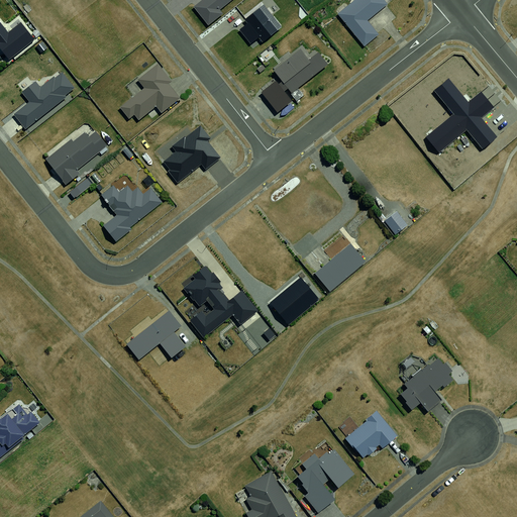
[(204,0),(192,12),(204,27),(237,0),(204,0)]
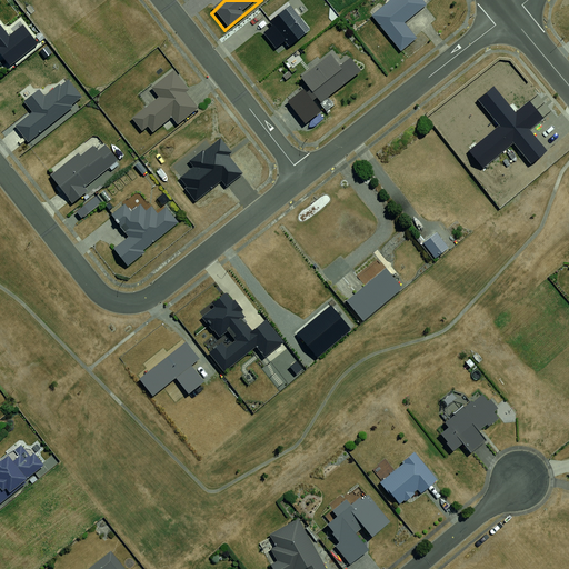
[(282,0),(281,0),(268,12),(275,20),(261,32),(272,45),(286,33),(290,39),(306,26),(282,0)]
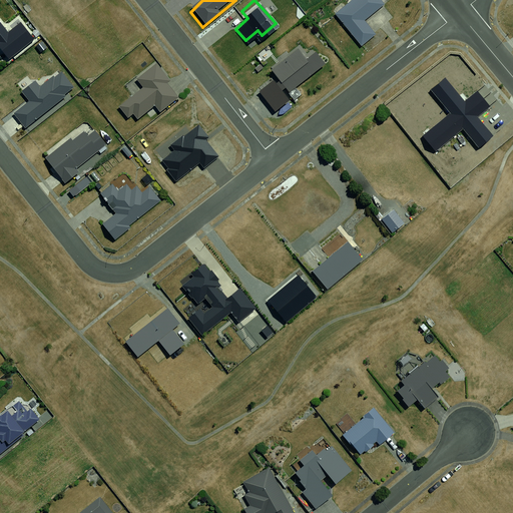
[(380,0),(349,0),(333,13),(358,44),(375,31),(364,18),(383,3),(380,0)]
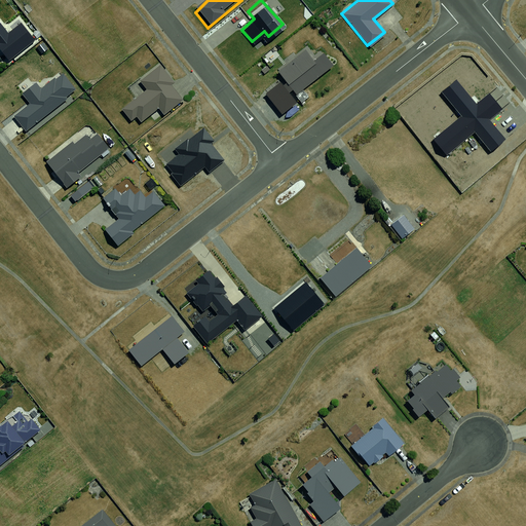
[(0,53),(6,62),(35,39),(17,17),(5,28),(0,22),(0,53)]
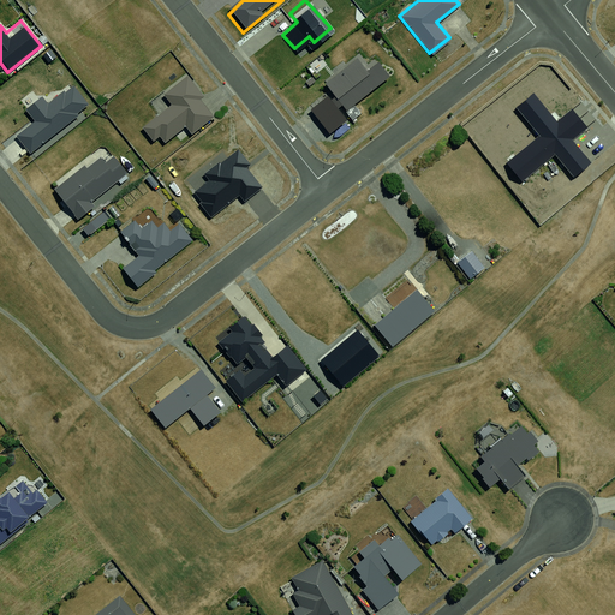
[(366,54),(328,82),(345,105),(390,72),(381,59),(374,64),(366,54)]
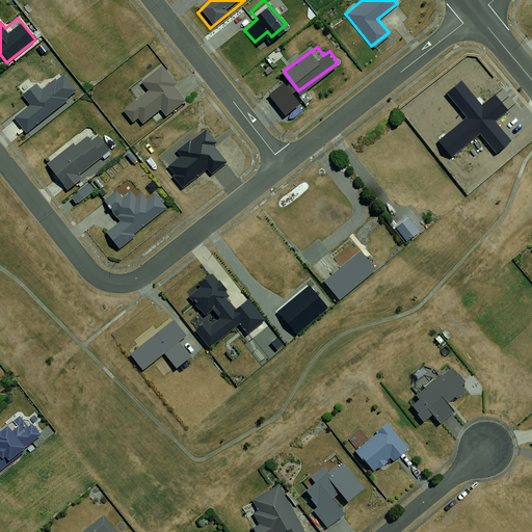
[(151,90),(125,111),(138,127),(159,109),(164,115),(188,96),(181,86),(164,67),(144,83),(151,90)]
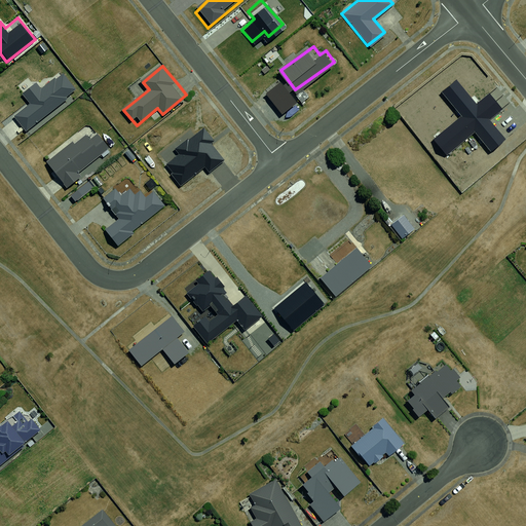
[(12,117),(23,132),(74,92),(64,79),(48,91),(42,82),(31,89),(37,98),(12,117)]
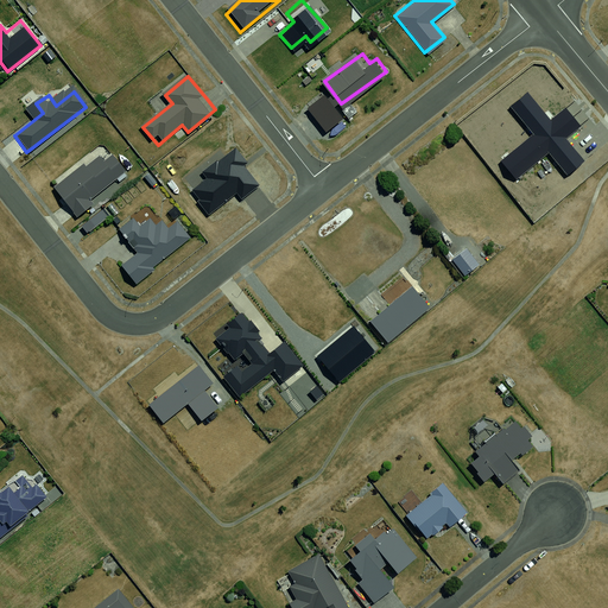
[(521,143),(498,163),(513,181),(540,158),(559,181),(582,162),(561,137),(578,122),(563,106),(545,121),(524,96),(500,116),(521,143)]
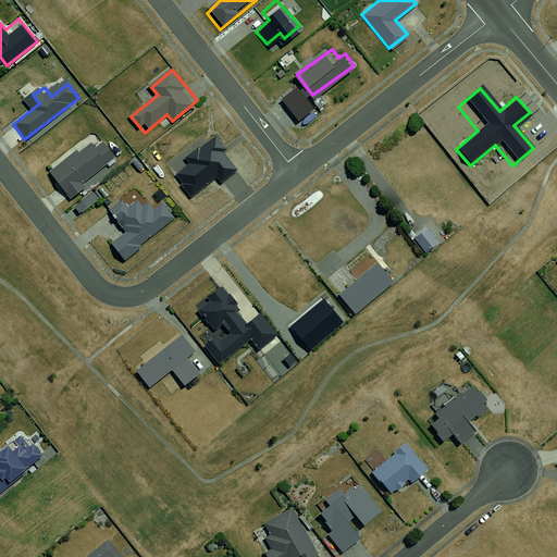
[(95,134),(47,171),(65,195),(113,159),(95,134)]
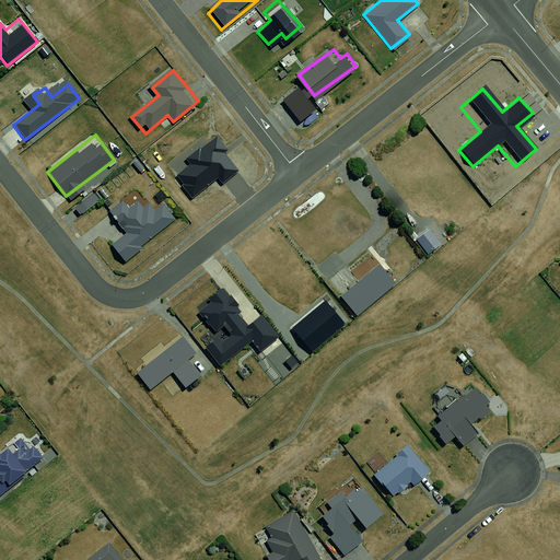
[(109,241),(119,254),(171,214),(163,202),(116,201),(106,209),(121,229),(109,241)]
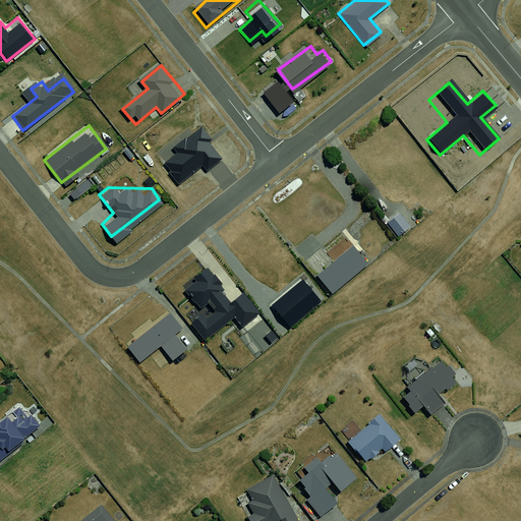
[(400,208),(386,218),(397,233),(411,223),(400,208)]
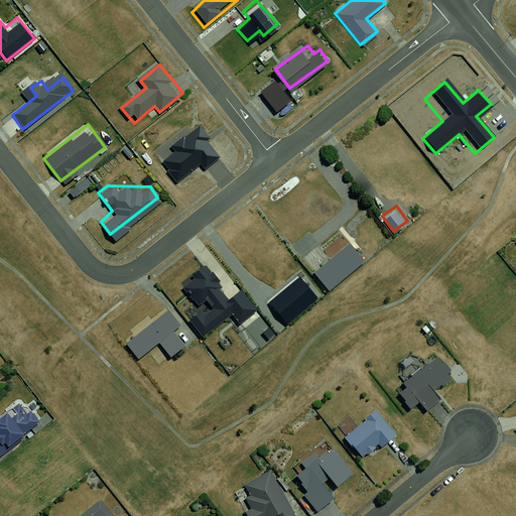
[(312,269),(327,287),(364,257),(350,240),(312,269)]
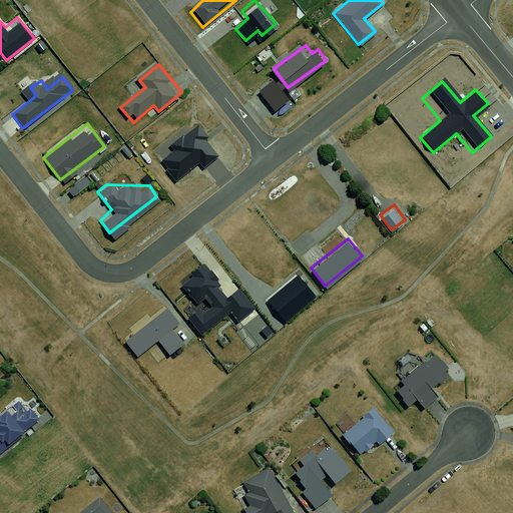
[(202,265),(178,283),(195,305),(206,296),(211,303),(189,320),(200,334),(229,312),(236,322),(255,308),(240,290),(229,299),(202,265)]
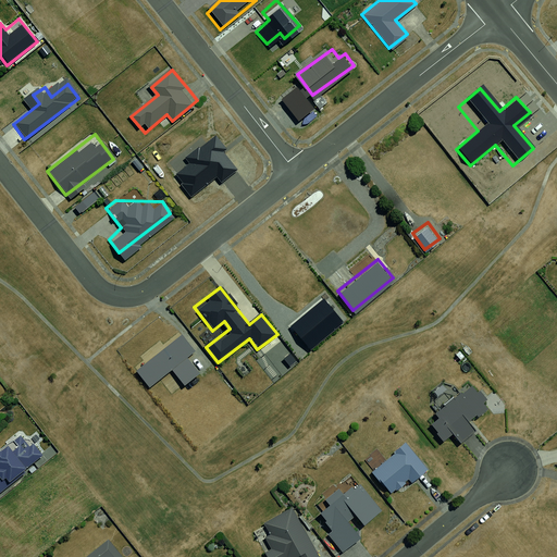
[(326,300),(286,329),(301,347),(342,318),(326,300)]
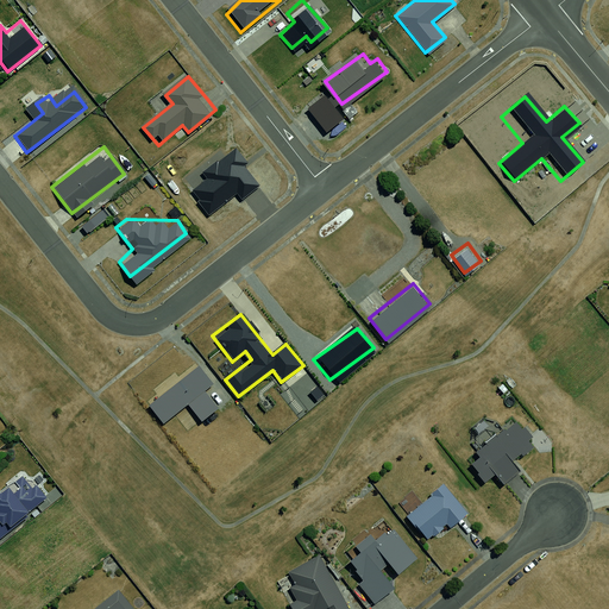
[(200,365),(150,406),(163,422),(189,402),(202,419),(214,409),(202,394),(214,384),(200,365)]
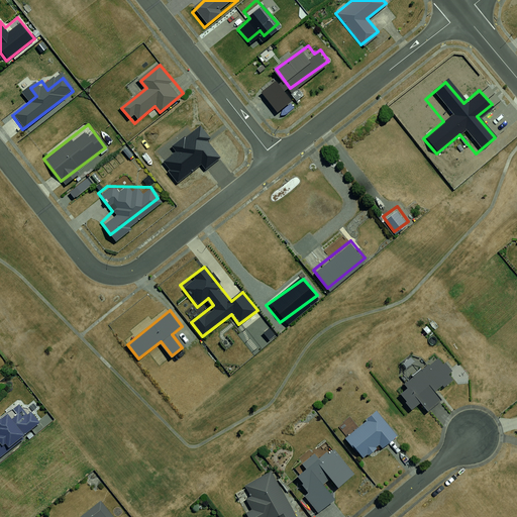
[(439,357),(400,388),(415,407),(423,400),(430,409),(445,398),(439,391),(455,379),(439,357)]
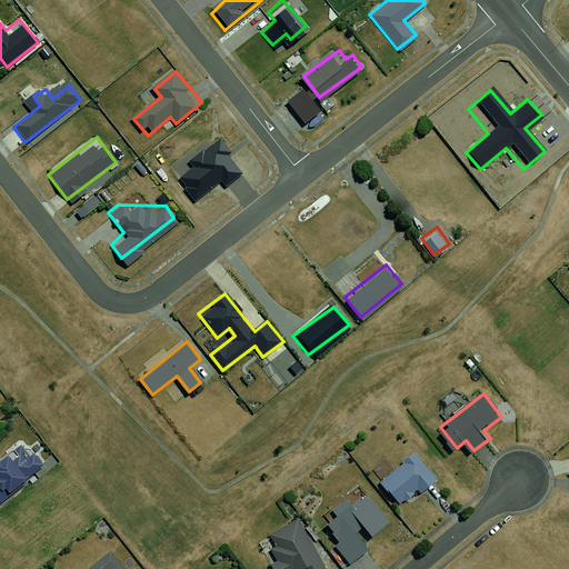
[(0,496),(37,469),(18,443),(0,456),(0,496)]
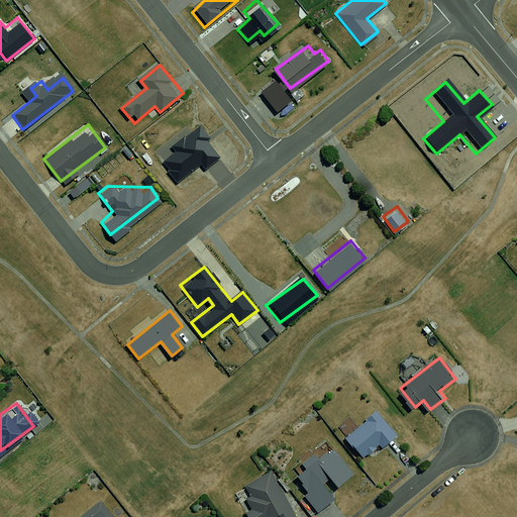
[(376,411),(343,436),(364,462),(397,437),(376,411)]
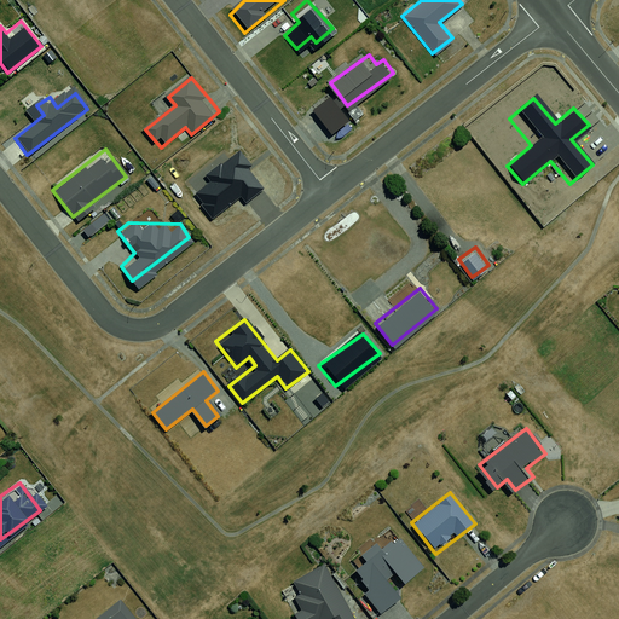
[(398,536),(346,573),(376,613),(403,594),(394,583),(420,565),(398,536)]
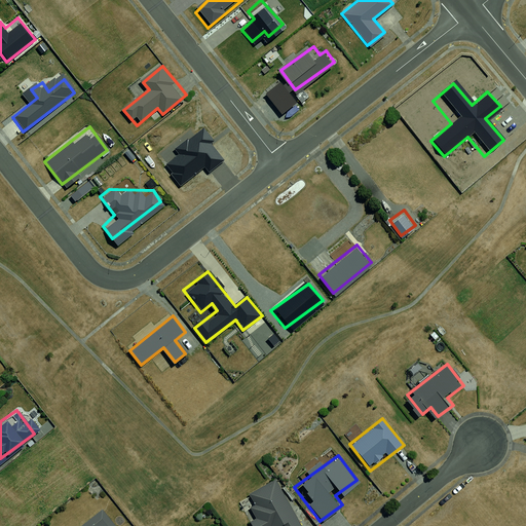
[(298,525),(275,480),(245,495),(250,505),(246,508),(253,521),(247,524),(248,525),(298,525)]
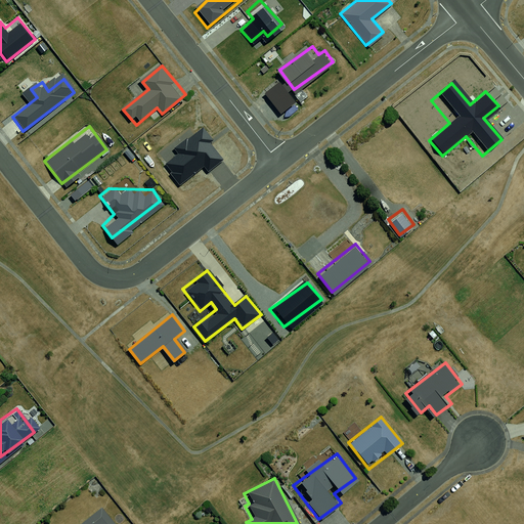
[(108,523),(100,513),(86,523),(108,523)]
